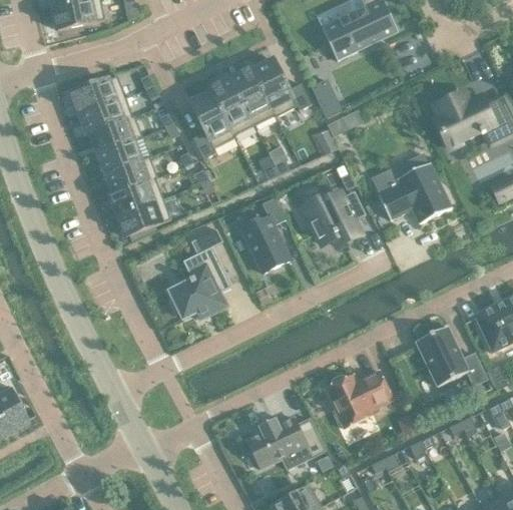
[(84,0),(52,7),(57,29),(105,19),(100,0),(84,0)]
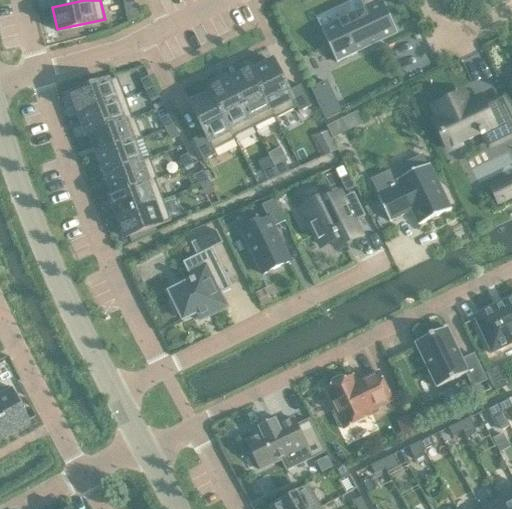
[(321,27),(337,60),(357,50),(356,48),(396,29),(382,0),(362,0),(365,6),(338,19),(321,27)]
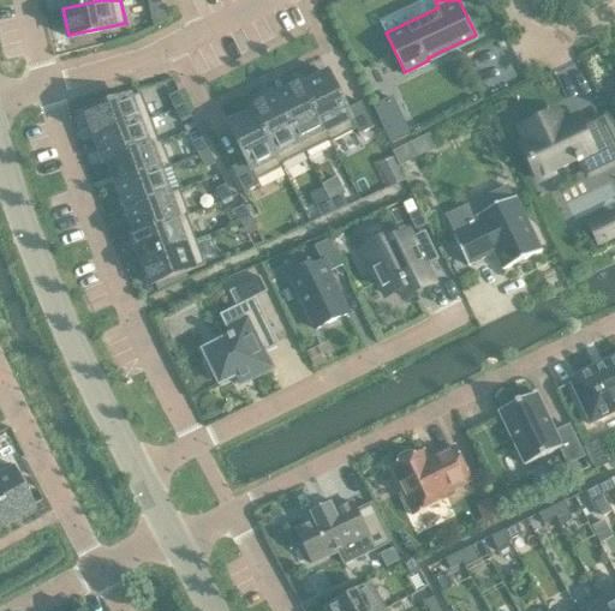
[(300,81),(330,139),(356,127),(358,132),(374,125),(362,100),(346,107),(327,70),(303,82),(302,79),(300,81)]
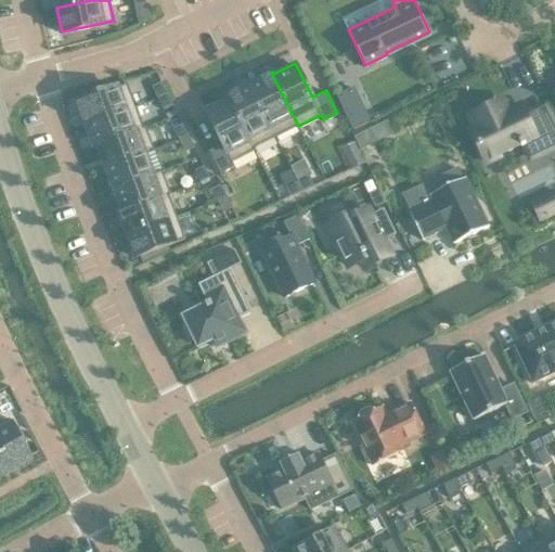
[(271,73),(249,84),(275,136),(296,125),(297,127),(298,126),(271,73)]
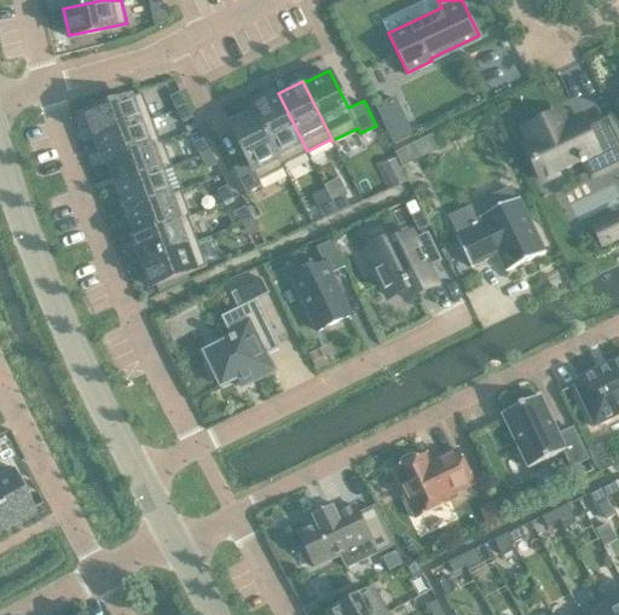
[(175,108),(186,102),(180,88),(169,94),(175,108)]
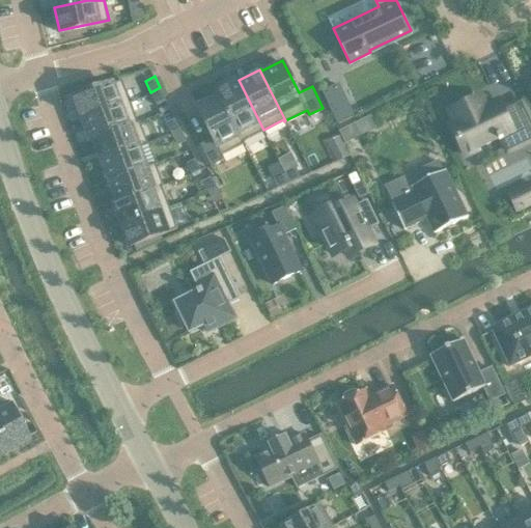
[(75,95),(82,117),(130,100),(121,78),(75,95)]
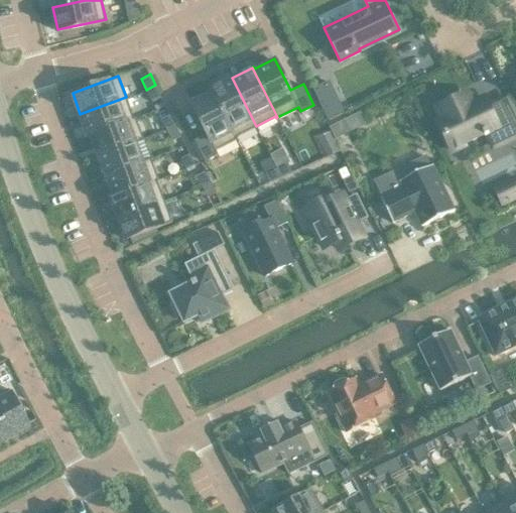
[(211,88),(237,138),(238,137),(237,136),(256,126),(232,78),(211,88)]
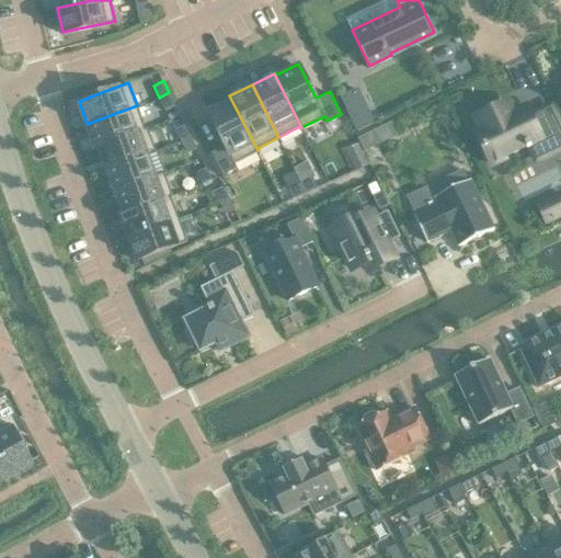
[(169,92),(159,98),(165,109),(174,104),(169,92)]
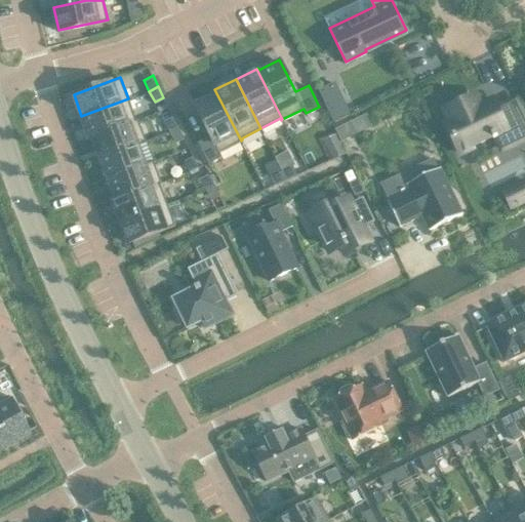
[(219,152),(241,141),(214,89),(213,90),(214,92),(194,103),(210,134),(197,142),(208,162),(221,156),(219,152)]
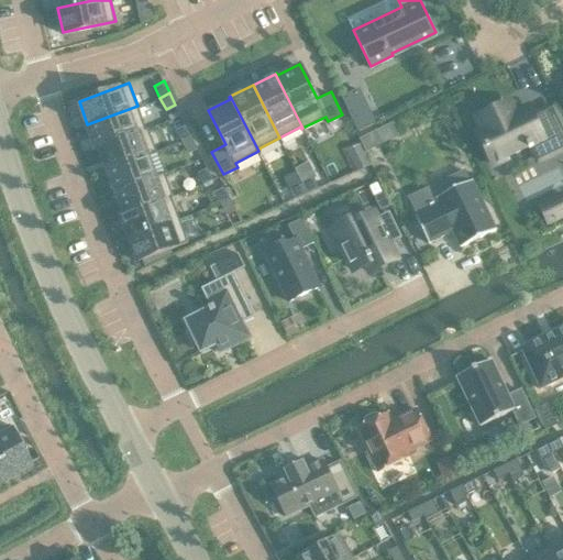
[(532,114),(528,106),(515,112),(508,100),(477,116),(483,128),(477,130),(492,162),(530,143),(537,158),(562,145),(562,127),(552,106),(532,114)]
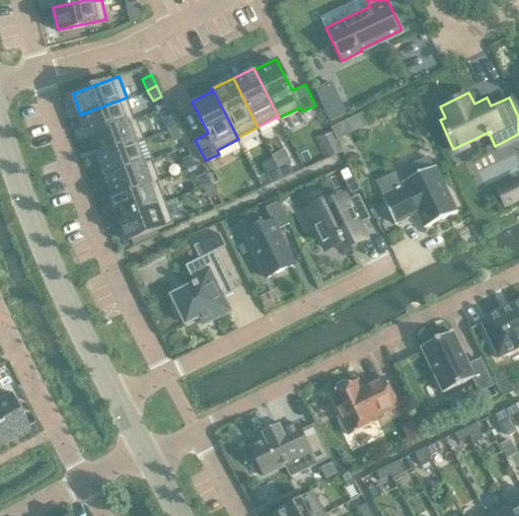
[(127,97),(80,115),(88,135),(137,118),(136,117),(134,117),(128,100),(127,97)]
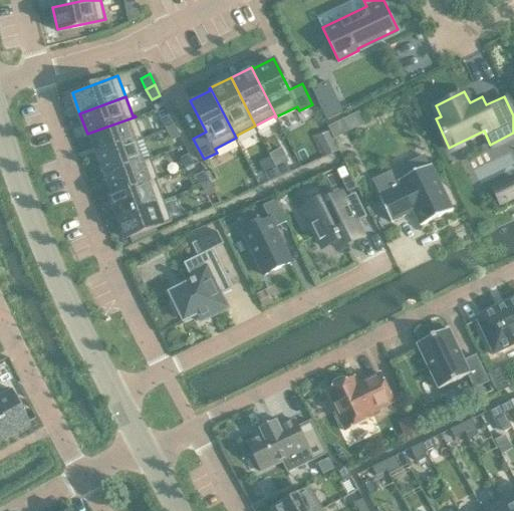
[(360,106),(331,121),(336,133),(366,117),(360,106)]
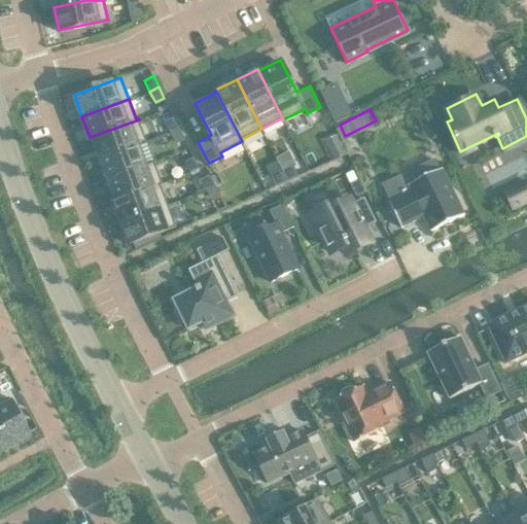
[(165,120),(170,131),(179,127),(173,115),(165,120)]
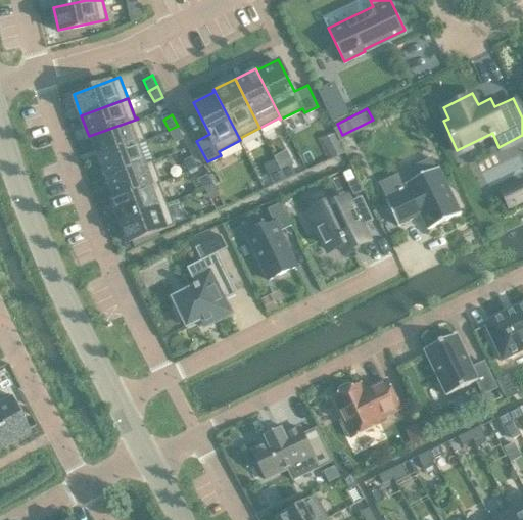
[(138,119),(89,136),(89,137),(91,137),(99,156),(145,139),(138,119)]
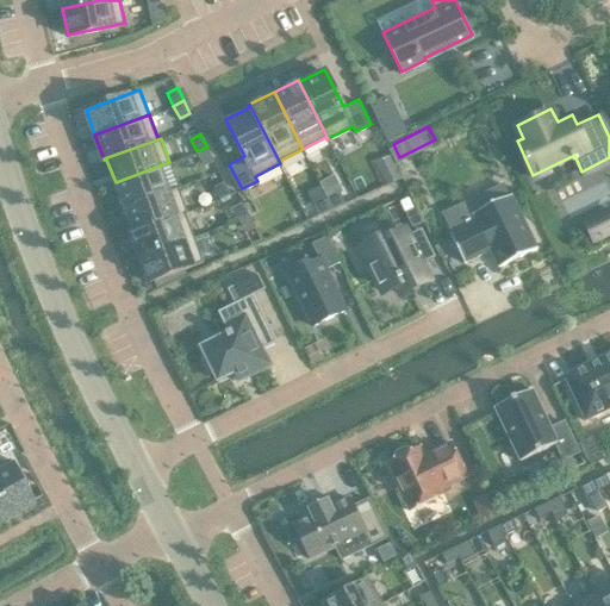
[(207,147),(197,151),(204,164),(213,160),(207,147)]
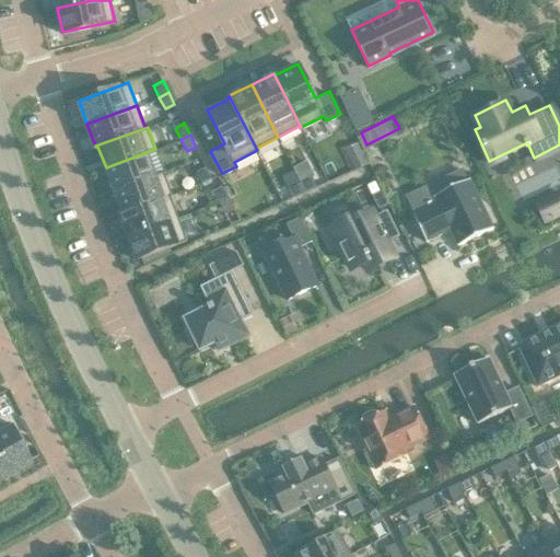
[(155,149),(106,167),(114,189),(164,171),(163,170),(151,174),(144,154),(156,150),(155,149)]
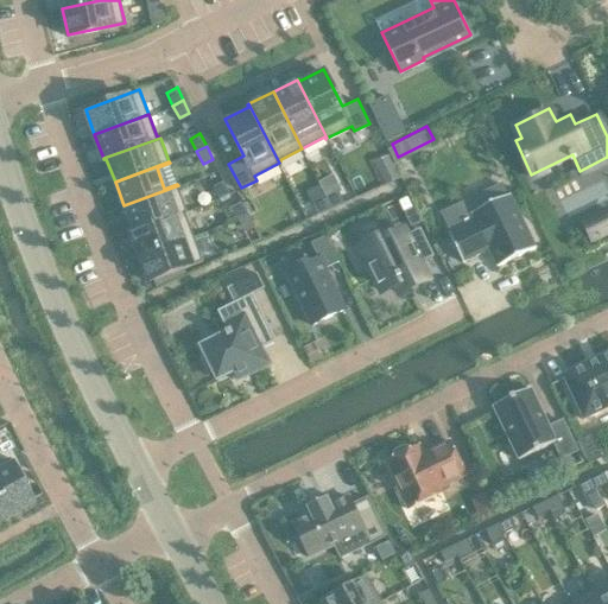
[(229,192),(223,179),(214,185),(220,197),(229,192)]
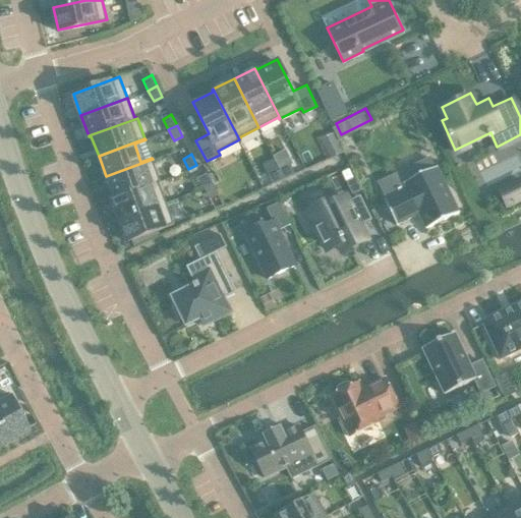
[(153,159),(106,176),(113,195),(111,196),(112,197),(160,179),(153,159)]
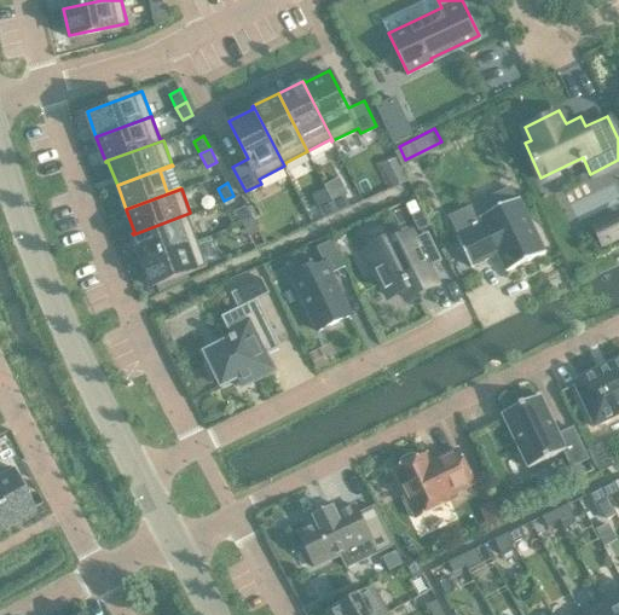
[(345,193),(333,199),(337,210),(350,204),(345,193)]
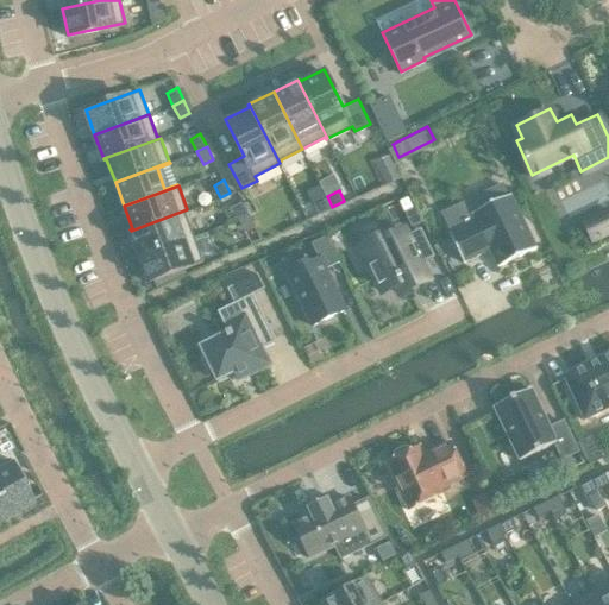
[(537,246),(510,193),(472,212),(476,219),(450,232),(463,260),(482,251),(481,249),(488,245),(498,265),(537,246)]
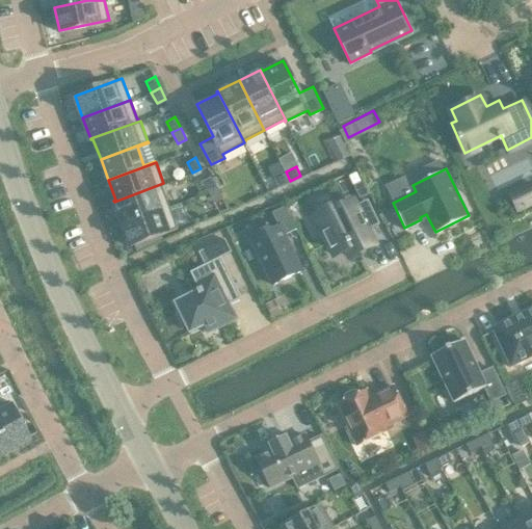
[(290,181),(286,172),(274,177),(278,186),(290,181)]
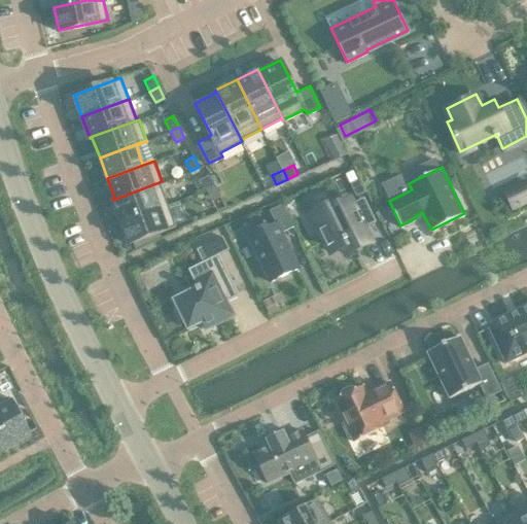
[(206,188),(215,184),(210,173),(201,178),(206,188)]
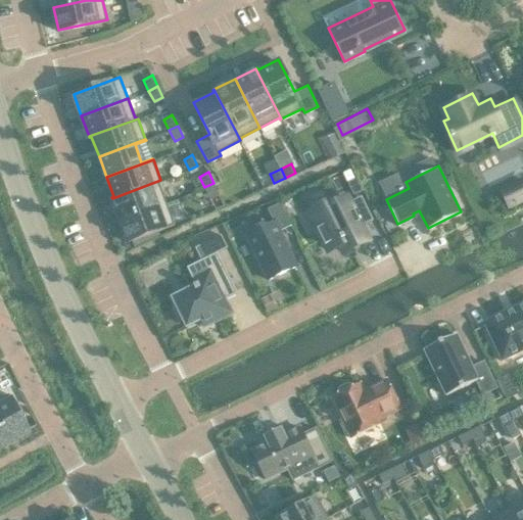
[(522,175),(500,187),(509,206),(522,199),(522,175)]
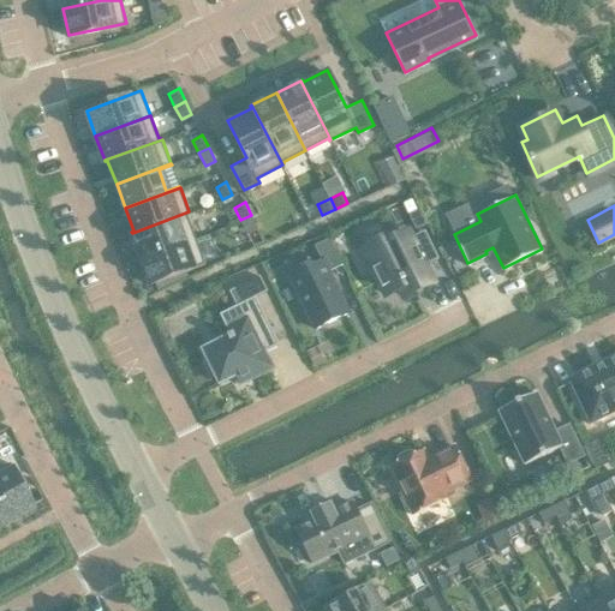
[(421,208),(408,214),(416,227),(428,221),(421,208)]
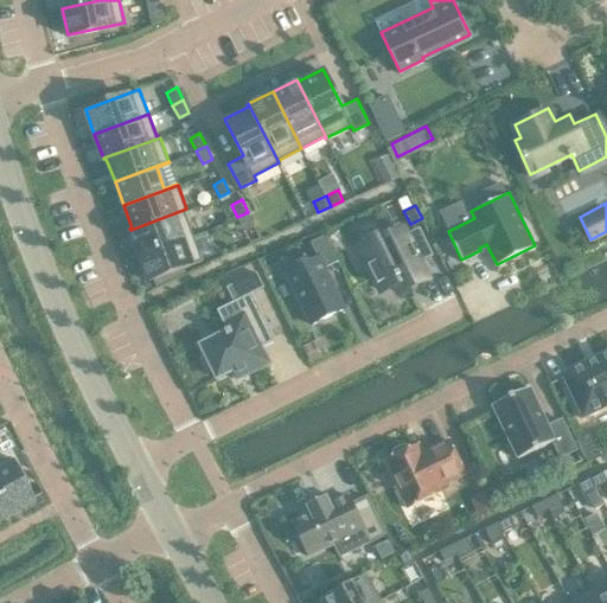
[(139,254),(193,233),(185,211),(187,210),(186,209),(131,230),(139,254)]
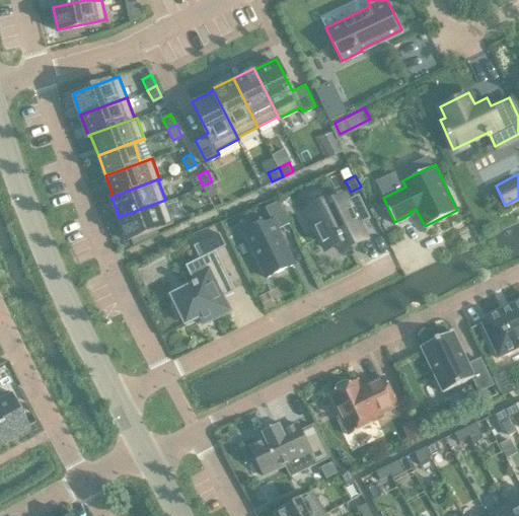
[(212,181),(203,186),(209,197),(217,193),(212,181)]
